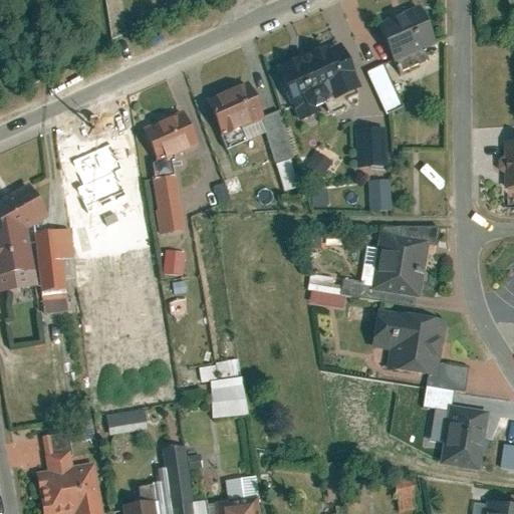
[(513,0),(502,0),(513,22),(513,21),(513,0)]
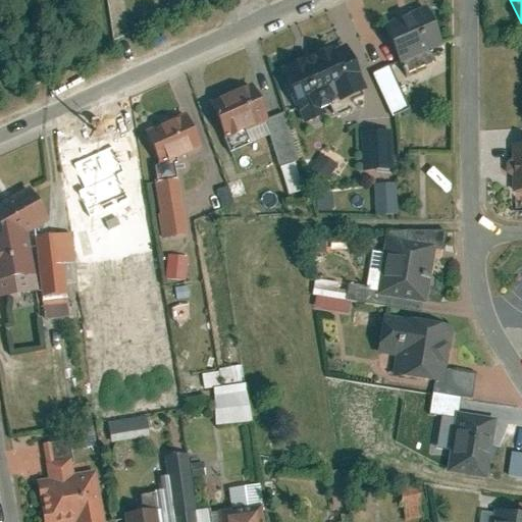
[(422,6),(378,27),(397,66),(441,45),(422,6)]
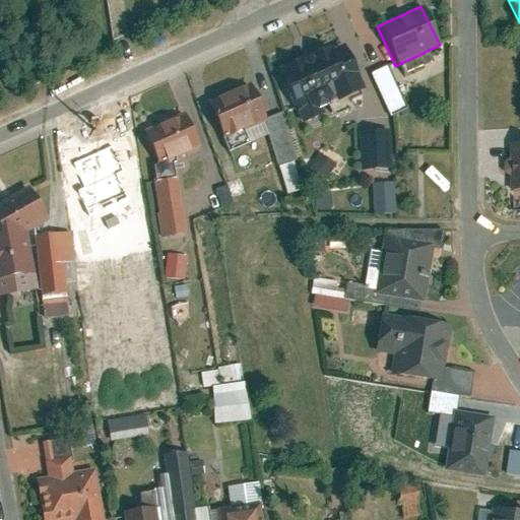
[(341,41),(306,55),(328,112),(364,98),(341,41)]
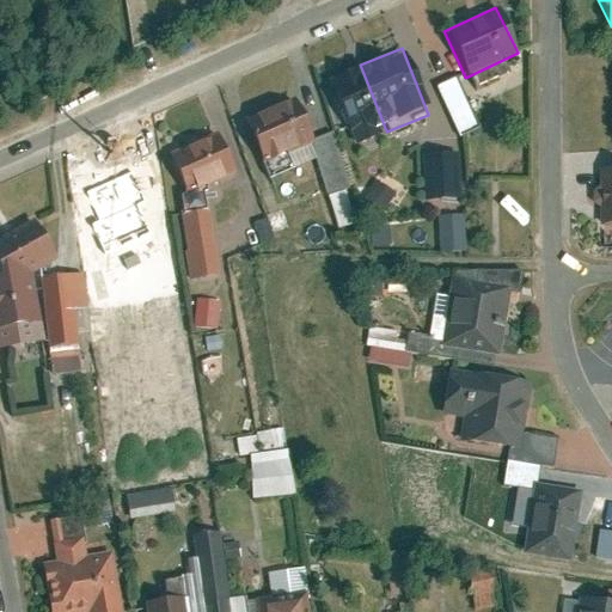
[(360,65),(328,80),(357,142),(386,132),(360,65)]
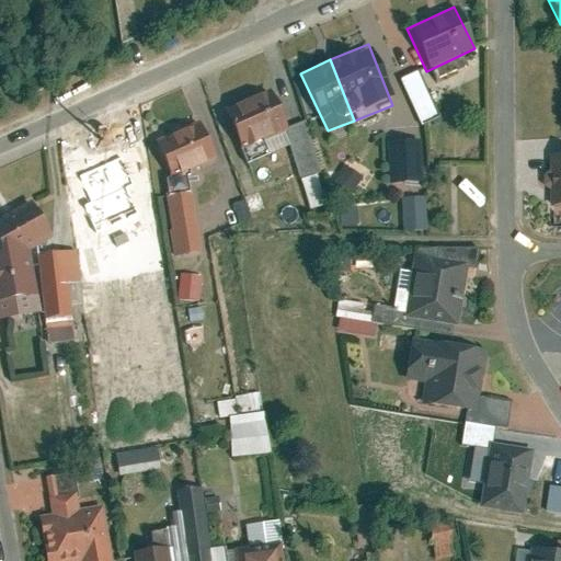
[(419,72),(400,81),(421,124),(430,121),(439,115),(419,72)]
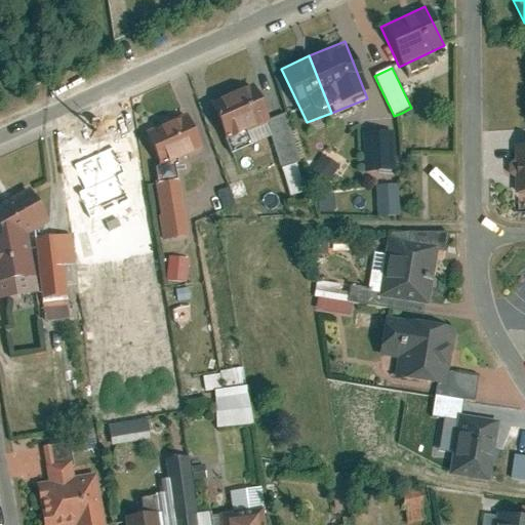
[(252,88),(212,106),(233,152),(271,134),(265,119),(252,88)]
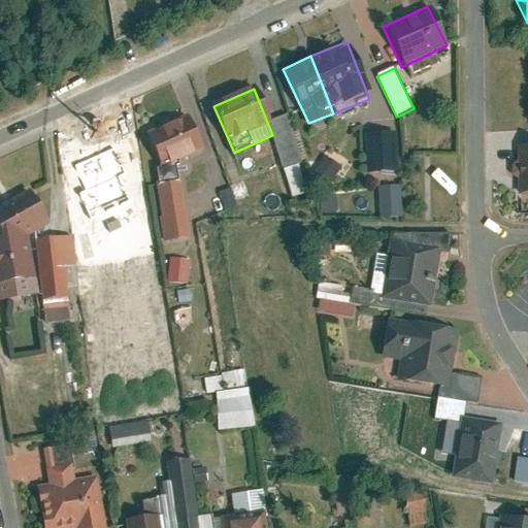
[(190,111),(143,131),(159,166),(204,146),(190,111)]
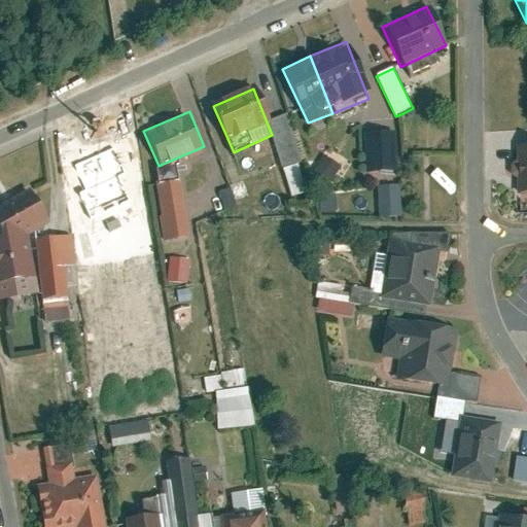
[(287,112),(266,119),(272,135),(291,196),(309,189),(299,160),(303,159),(287,112)]
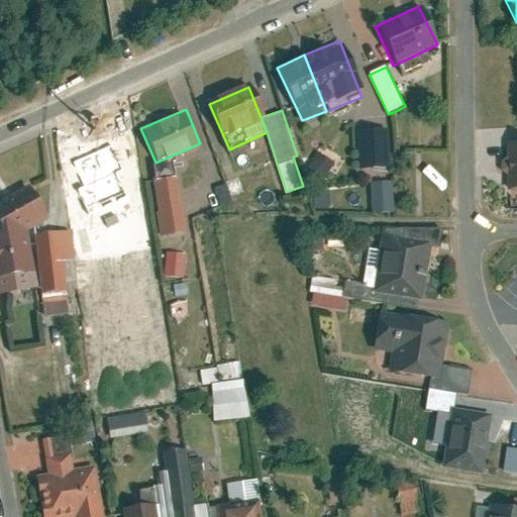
[(389,129),(355,131),(357,171),(391,170),(389,129)]
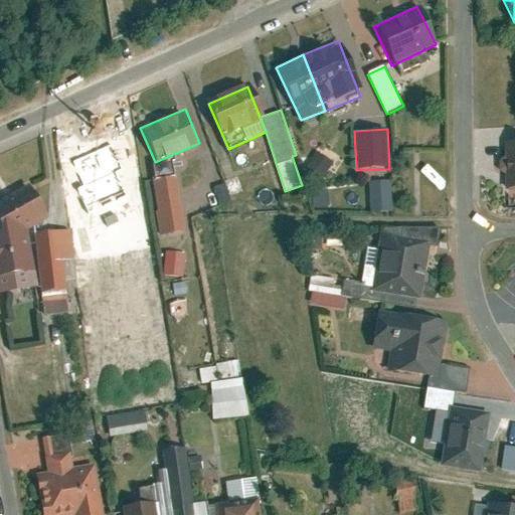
[(514,148),(502,148),(502,212),(514,212),(514,148)]
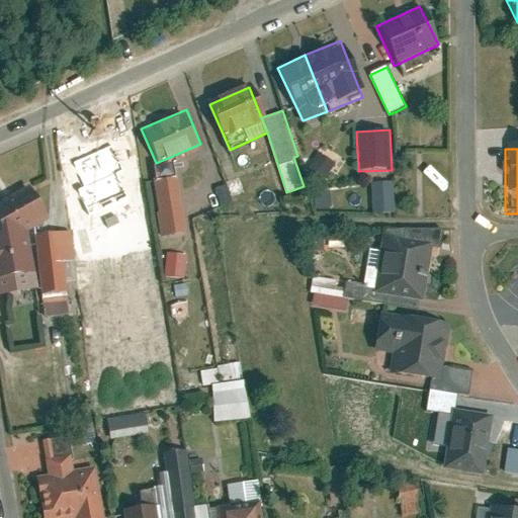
[(319,151),(308,167),(324,178),(335,162),(319,151)]
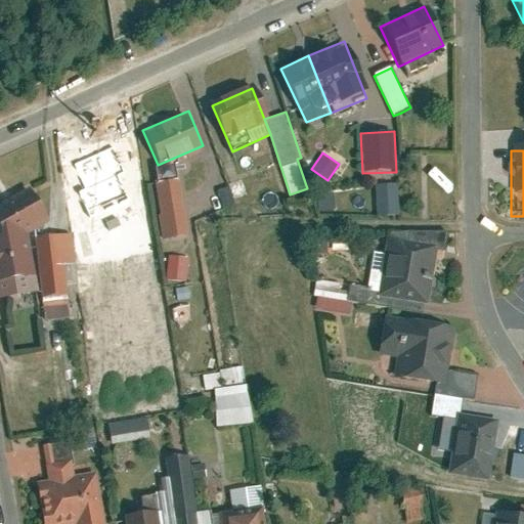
[(116,154),(64,172),(69,239),(70,271),(72,301),(91,300),(87,219),(106,212),(99,192),(126,183),(116,154)]
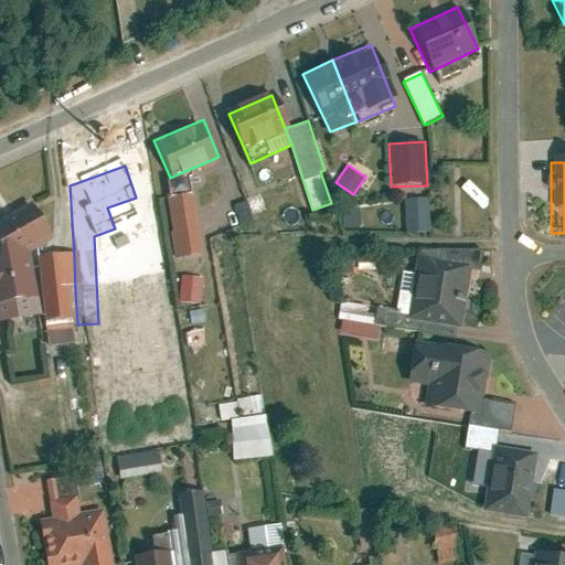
[(185,179),(168,181),(170,192),(187,190),(185,179)]
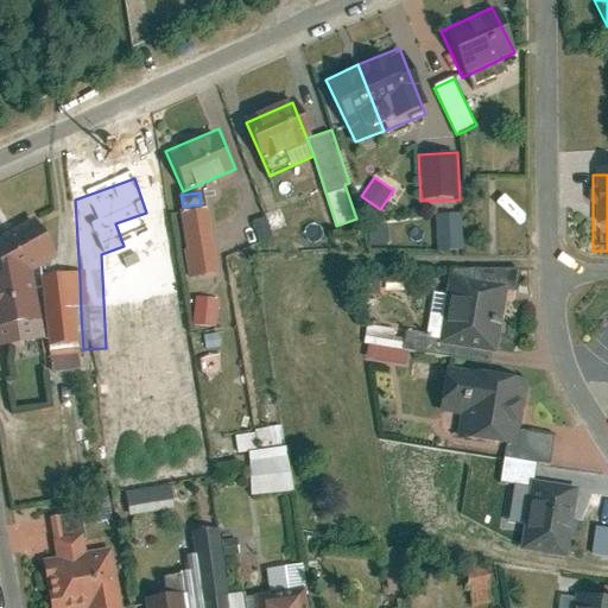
[(208,209),(179,214),(192,283),(221,278),(208,209)]
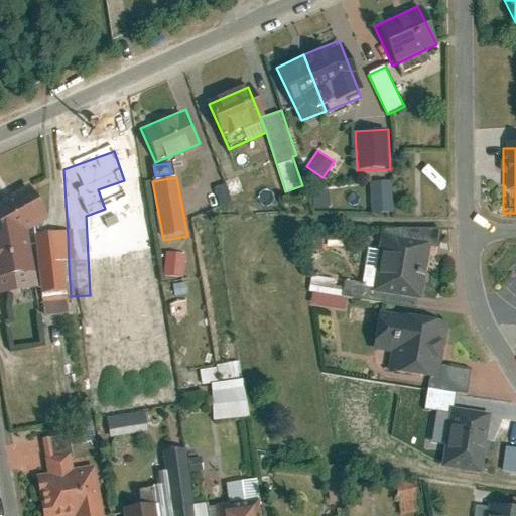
[(393,178),(370,179),(371,210),(394,209),(393,178)]
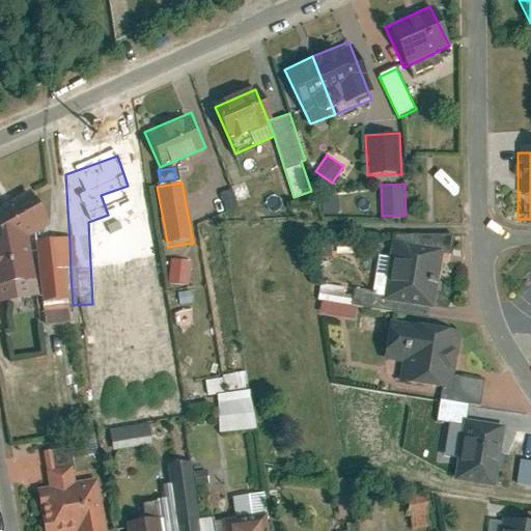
[(232,190),(221,192),(225,210),(236,206),(232,190)]
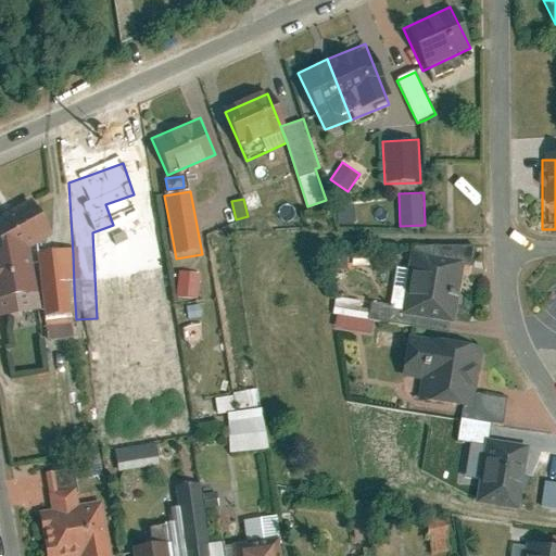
[(353,204),(338,205),(339,222),(354,220),(353,204)]
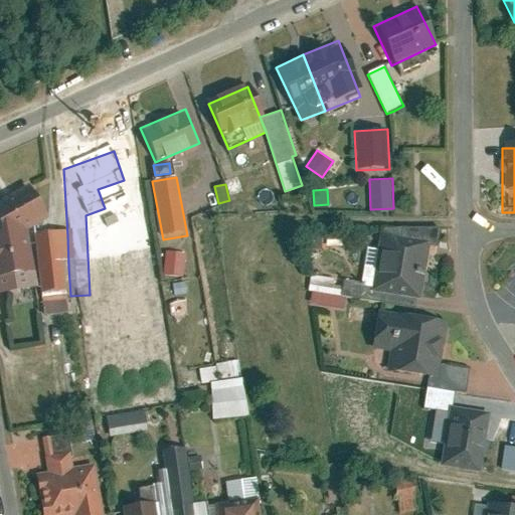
[(27,190),(0,203),(0,297),(33,294),(25,237),(45,226),(27,190)]
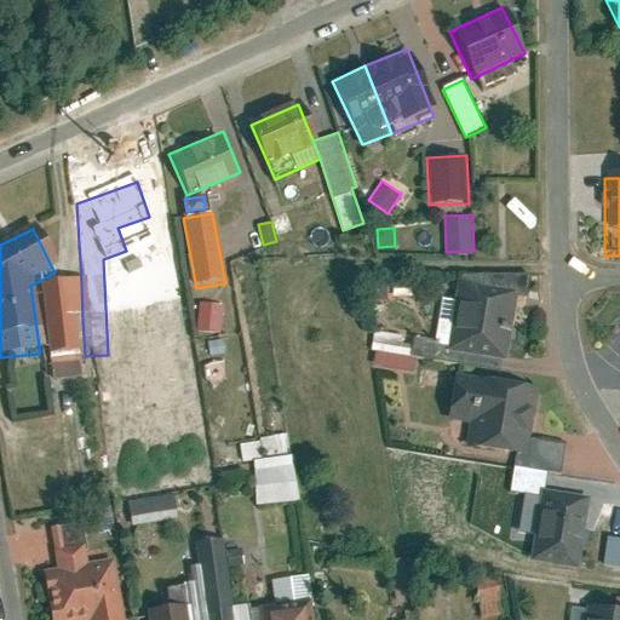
[(459,275),(458,282),(518,290),(528,291),(530,274),(459,275)]
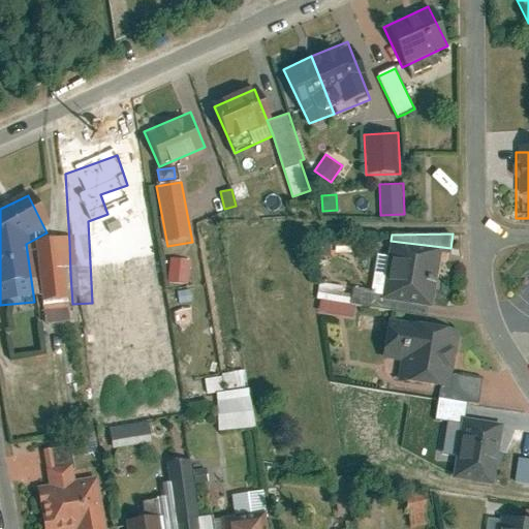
[(442,247),(391,241),(391,254),(383,301),(427,307),(434,308),(442,247)]
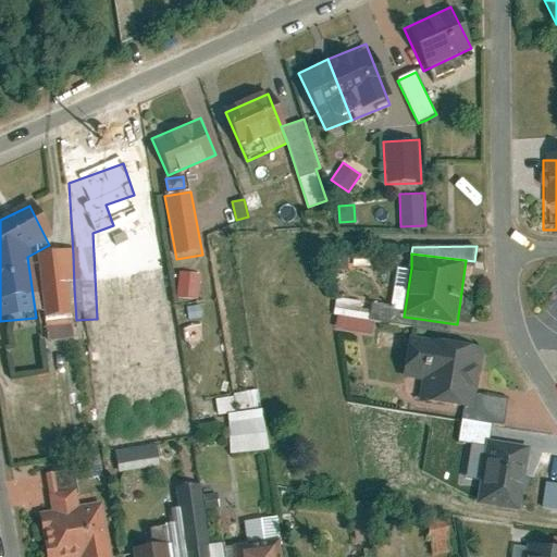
[(73,255),(34,258),(38,321),(67,319),(65,288),(74,288),(73,255)]
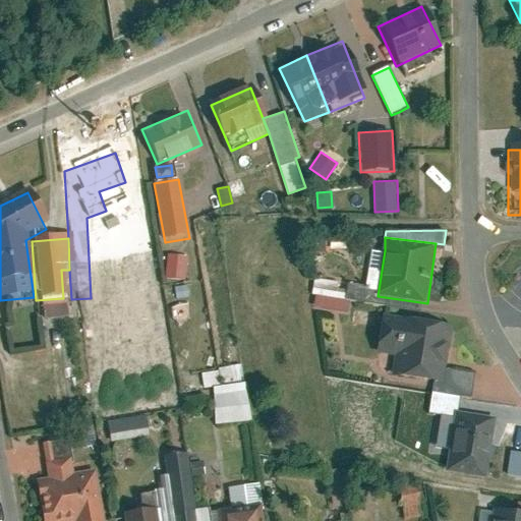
[(378,296),(385,250),(371,248),(365,287),(310,279),(315,307),(346,312),(348,299),(419,308),(420,302),(378,296)]
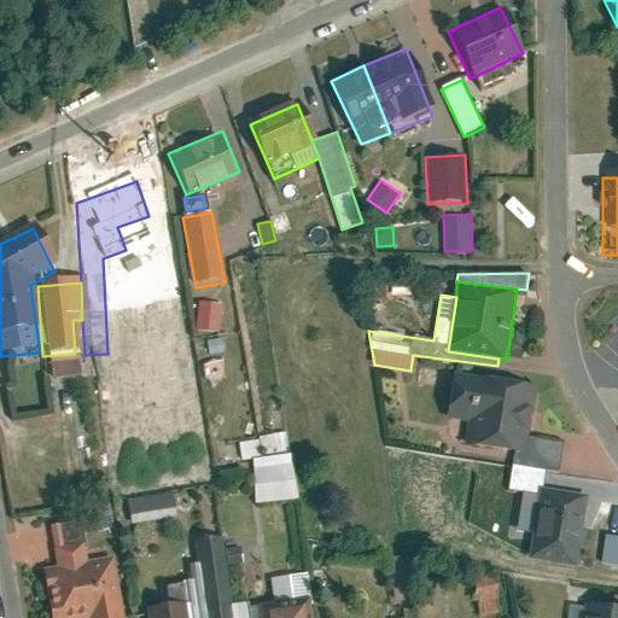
[(223,304),(198,301),(194,330),(220,333),(223,304)]
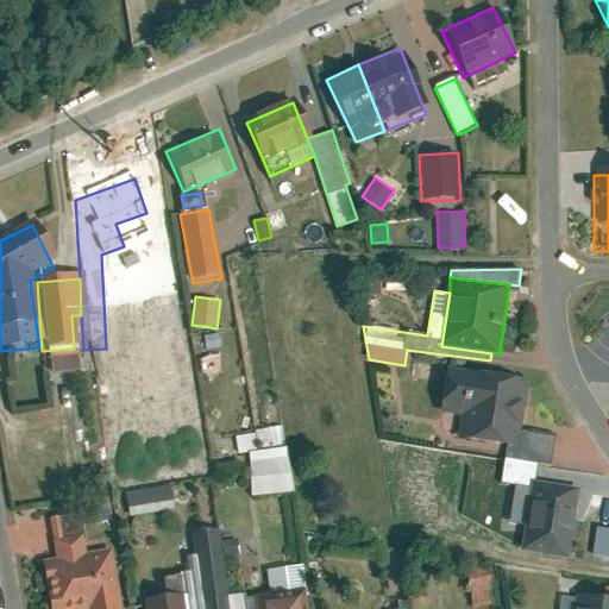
[(126,365),(108,365),(108,389),(126,389),(126,365)]
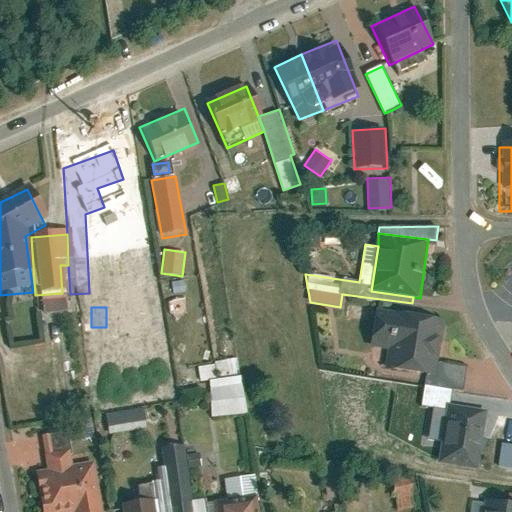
[(441,317),(375,308),(370,344),(389,347),(385,371),(425,377),(433,378),(435,360),(441,317)]
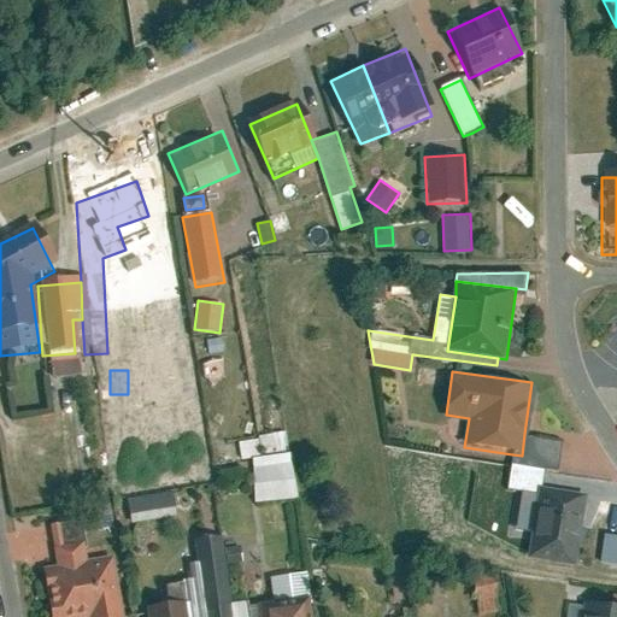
[(241,464),(250,463),(256,504),(295,498),(286,432),(258,435),(259,440),(238,442),(241,464)]
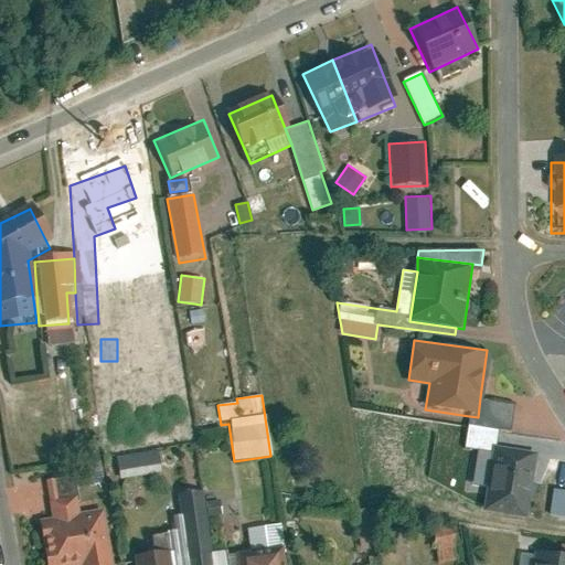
[(515,403),(480,397),(478,417),(469,416),(465,447),(476,449),(469,491),(487,493),(493,446),(497,446),(500,428),(511,430),(515,403)]
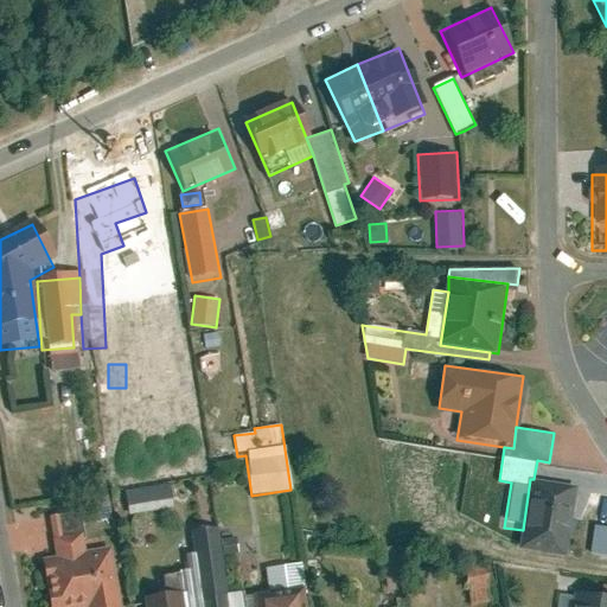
[(534,479),(530,479),(523,530),(521,549),(564,555),(575,485),(534,479)]
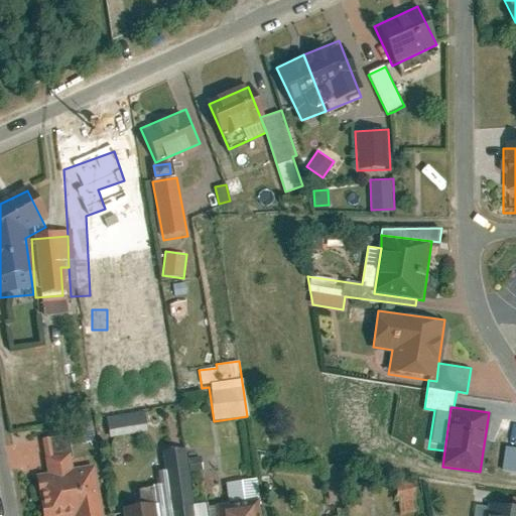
[(144,412),(107,418),(110,437),(147,431),(144,412)]
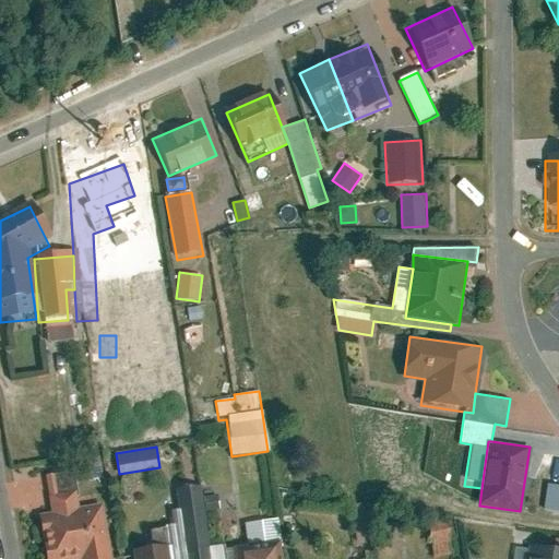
[(177,490),(186,558),(211,558),(210,547),(202,488),(177,490)]
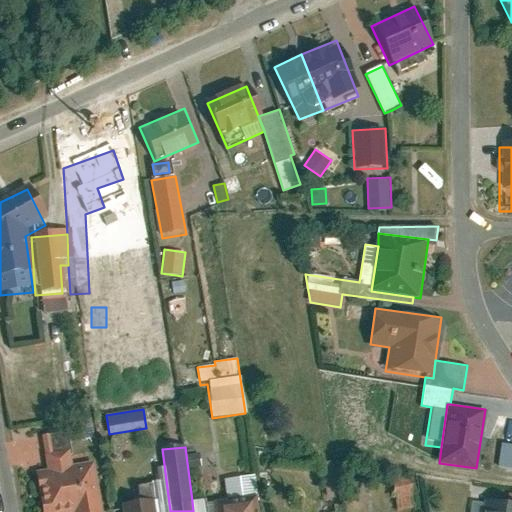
[(42,475),(32,476),(36,511),(98,511),(92,464),(70,467),(68,457),(40,461),(42,475)]
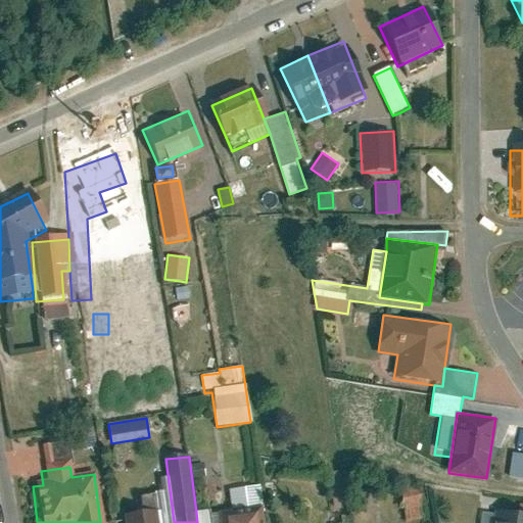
[(230,490),(233,514),(259,510),(264,510),(260,485),(230,490)]
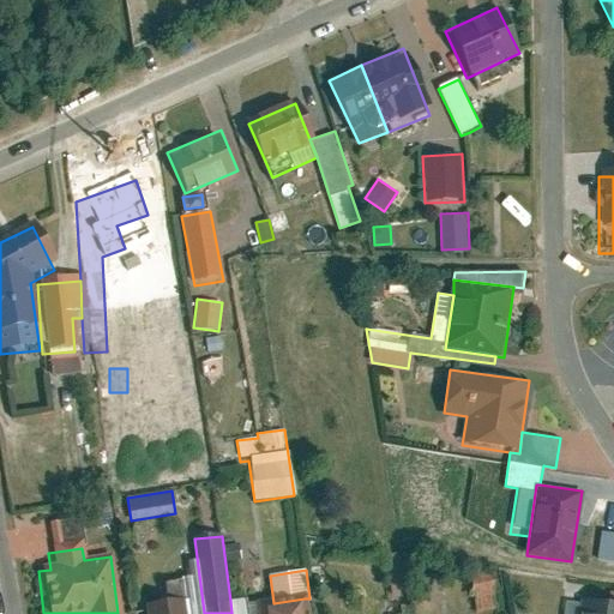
[(494,576),(470,582),(477,608),(501,602),(494,576)]
